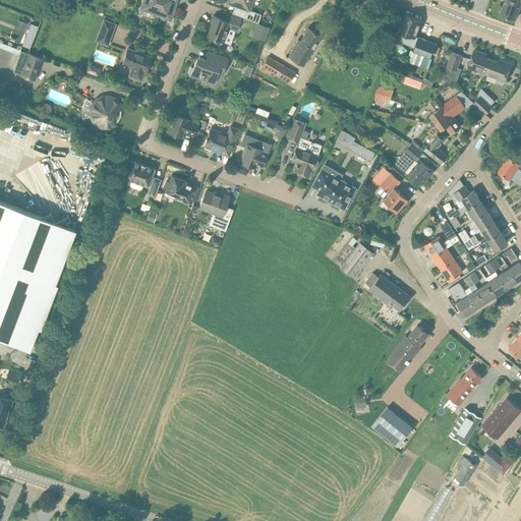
[(143,0),(143,2),(153,5),(156,10),(155,12),(163,15),(163,17),(171,20),(173,12),(171,12),(175,3),(166,0),(143,0)]
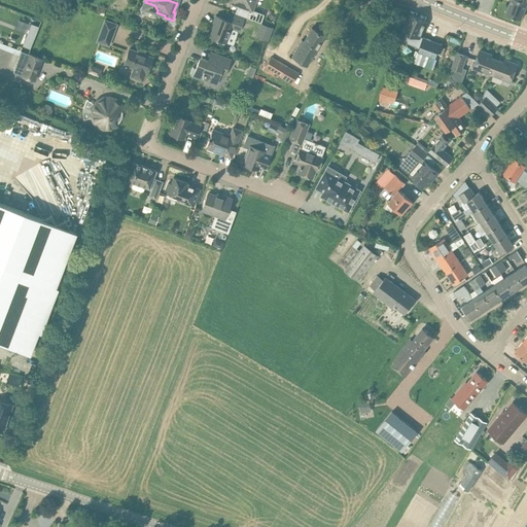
[(235,12),(259,22),(260,23),(264,14),(252,9),(255,0),(226,0),(227,1),(238,5),(235,12)]
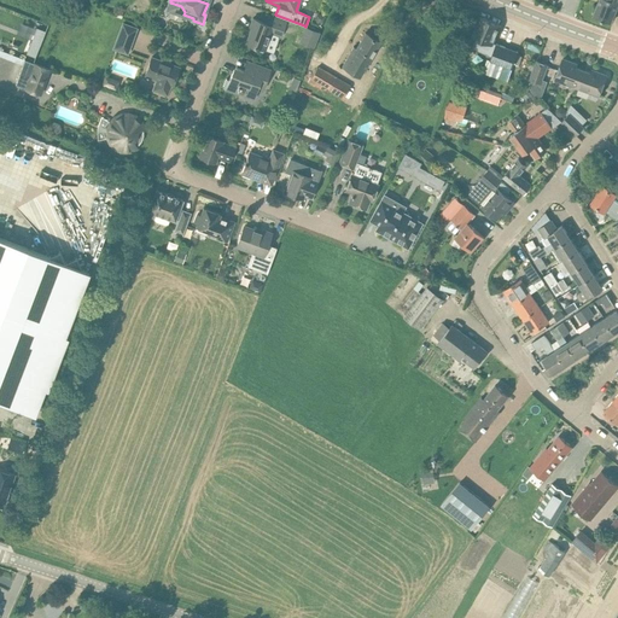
[(617,0),(599,0),(594,16),(611,22),(617,3),(617,0)]
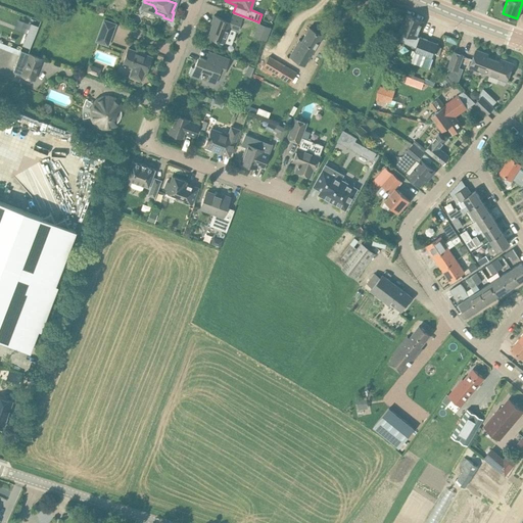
[(225,10),(222,18),(214,15),(210,22),(212,24),(208,36),(225,42),(229,30),(237,32),(242,17),(225,10)]
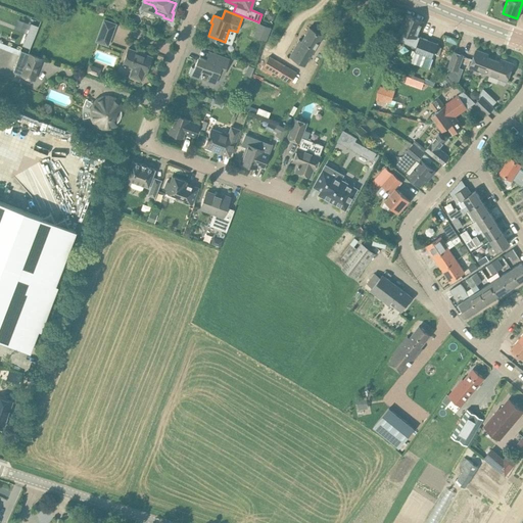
[(416,46),(420,37),(417,36),(423,20),(407,13),(399,30),(403,32),(400,39),(401,39),(400,41),(403,42),(405,41),(413,44),(416,46)]
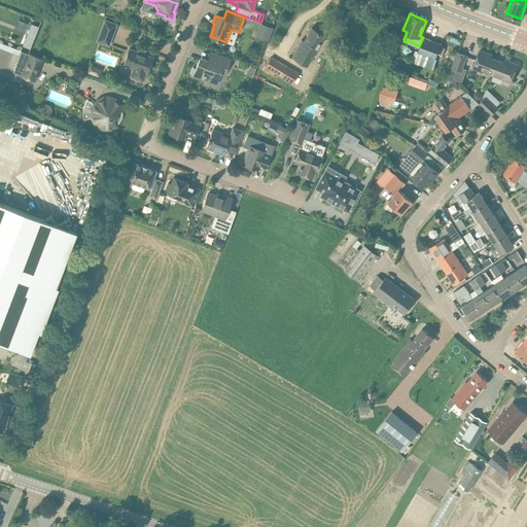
[(104,19),(96,41),(109,46),(117,24),(104,19)]
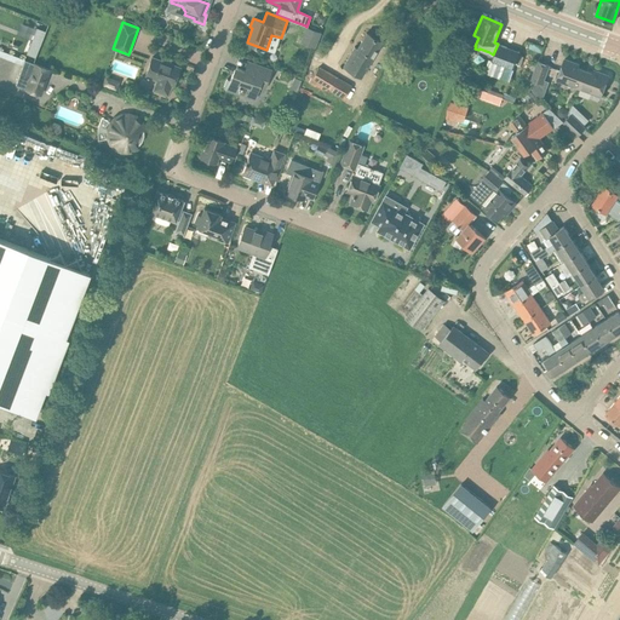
[(306,27),(305,26),(299,41),(315,47),(321,32),(306,27)]
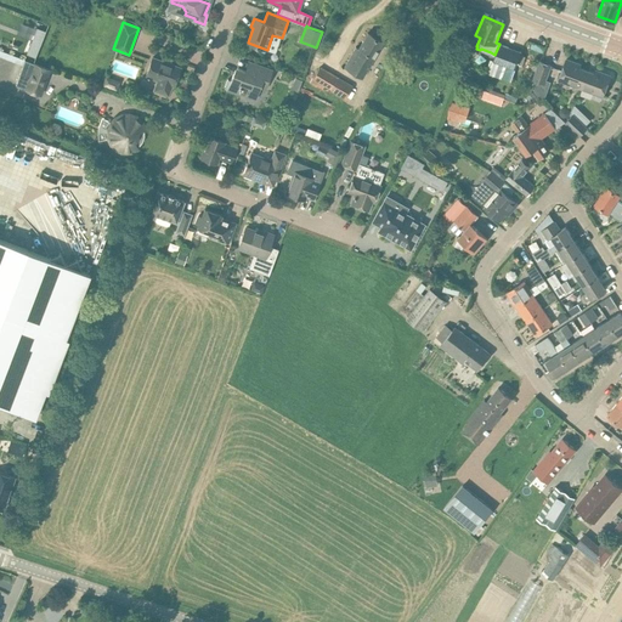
[(356,46),(345,66),(362,75),(383,41),(368,32),(358,47),(356,46)]
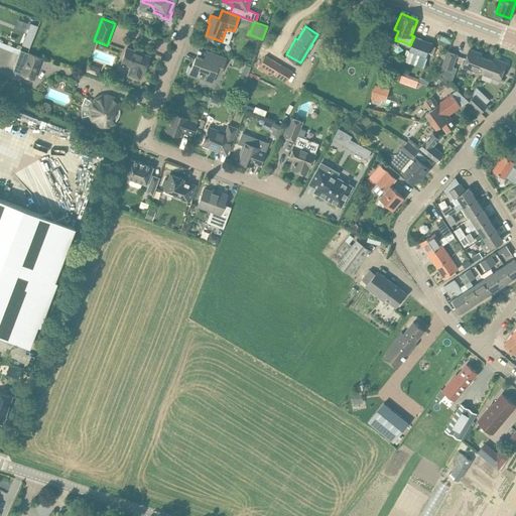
[(432,54),(435,47),(431,45),(432,42),(414,35),(414,36),(410,45),(409,49),(407,48),(403,59),(423,67),(428,53),(432,54)]
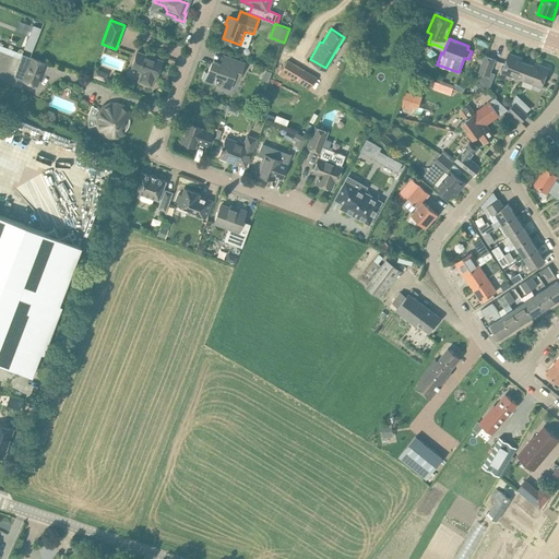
[(138,51),(131,68),(142,72),(139,80),(151,85),(154,76),(156,76),(162,60),(138,51)]
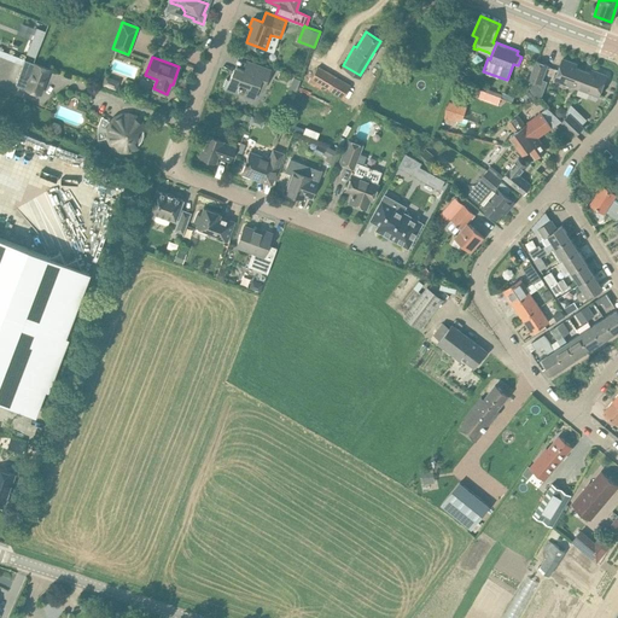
[(577,87),(583,70),(575,66),(576,64),(561,58),(554,79),(577,87)]
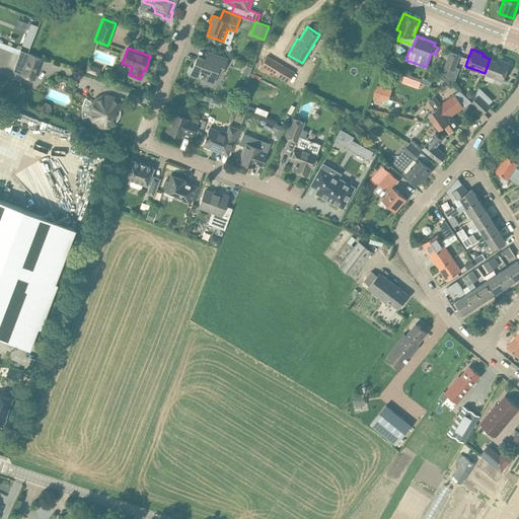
[(28,53),(20,50),(12,71),(20,73),(19,74),(34,80),(43,58),(28,52),(28,53)]
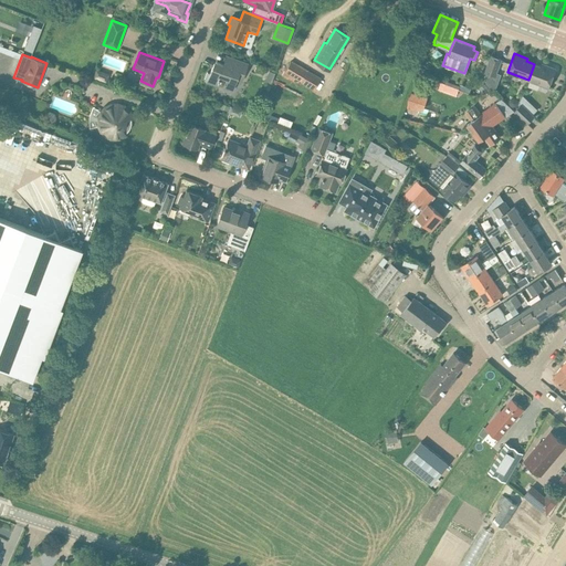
[(241,82),(249,63),(226,54),(226,55),(230,58),(227,65),(217,62),(215,67),(212,67),(210,73),(207,72),(203,80),(207,81),(231,90),(234,80),(241,82)]
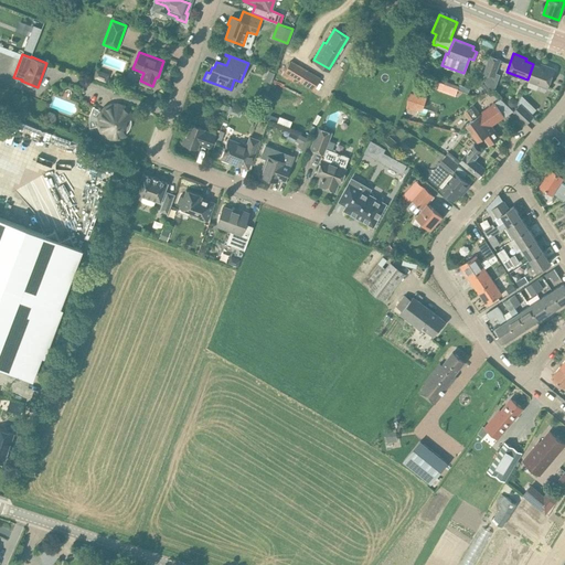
[(501,59),(490,54),(483,72),(484,73),(483,74),(483,76),(484,82),(487,85),(490,89),(493,92),(500,74),(497,72),(501,59)]
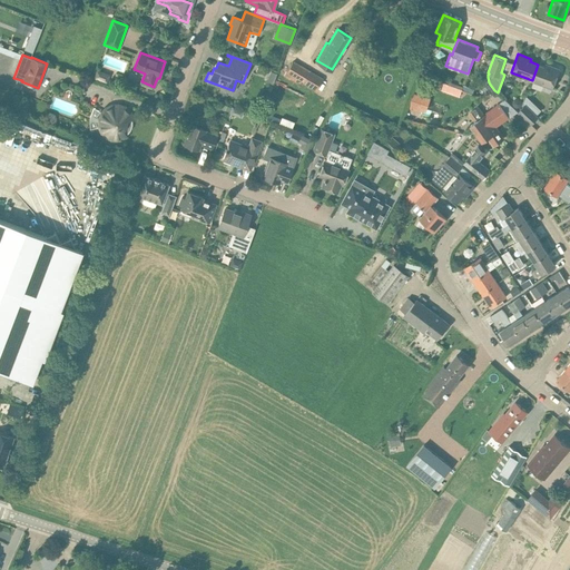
[(293,60),(284,76),(290,79),(290,78),(295,81),(294,82),(300,86),(302,82),(315,90),(323,78),(293,60)]
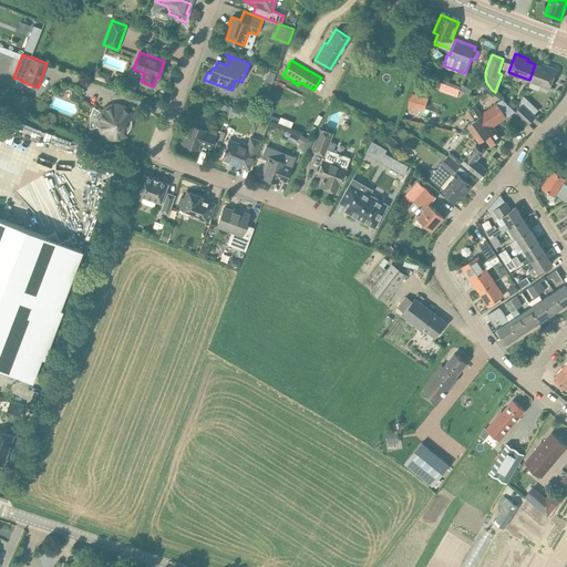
[(535,64),(529,80),(549,88),(556,69),(543,63),(542,66),(535,64)]
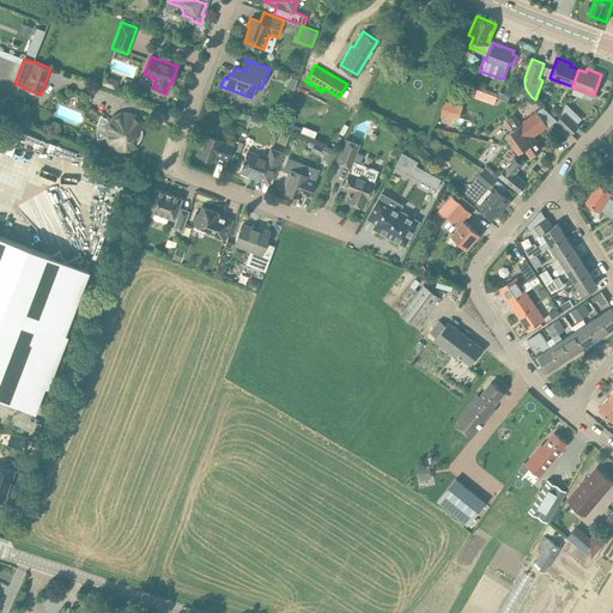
[(484,91),(478,89),(474,97),(481,99),(484,91)]
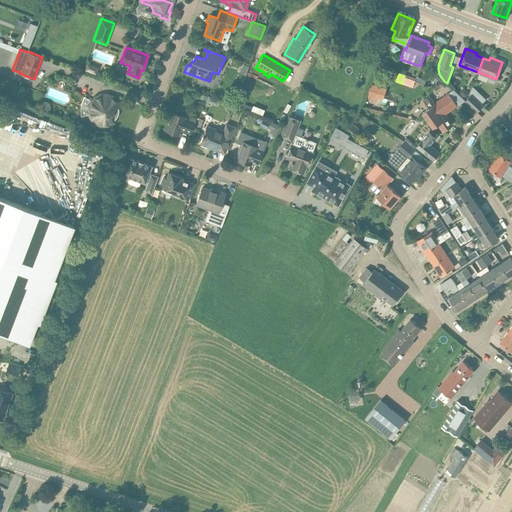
[(371,83),(366,97),(375,100),(376,98),(383,100),(387,88),(379,85),(379,84),(376,83),(375,84),(371,83)]
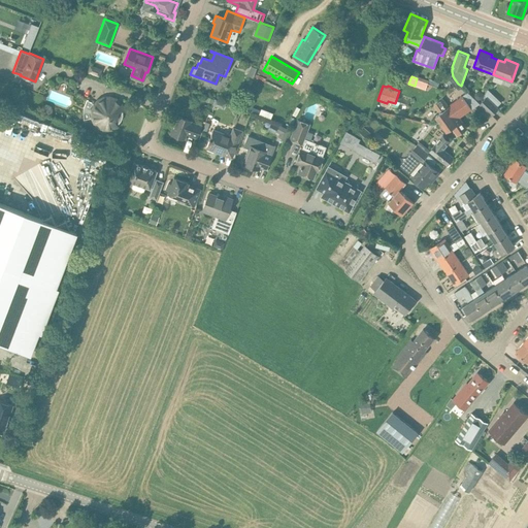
[(467,128),(458,116),(463,112),(464,113),(471,108),(463,96),(449,106),(443,98),(434,104),(440,112),(436,116),(447,130),(452,127),(458,135),(467,128)]
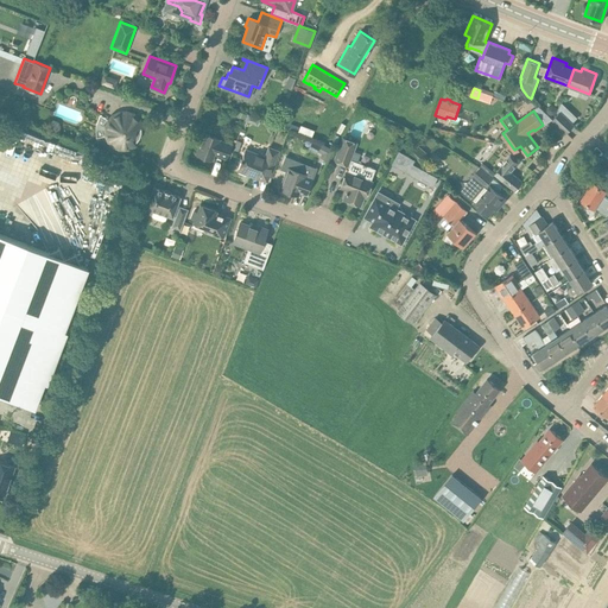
[(565,133),(575,124),(561,111),(552,119),(565,133)]
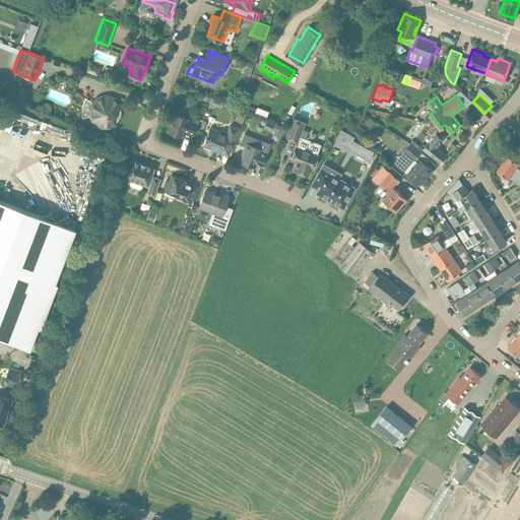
[(115,123),(112,119),(114,116),(116,113),(115,109),(121,108),(119,102),(114,98),(109,95),(103,95),(96,99),(92,103),(90,109),(90,115),(93,120),(98,124),(103,127),(110,126),(115,124),(115,123)]
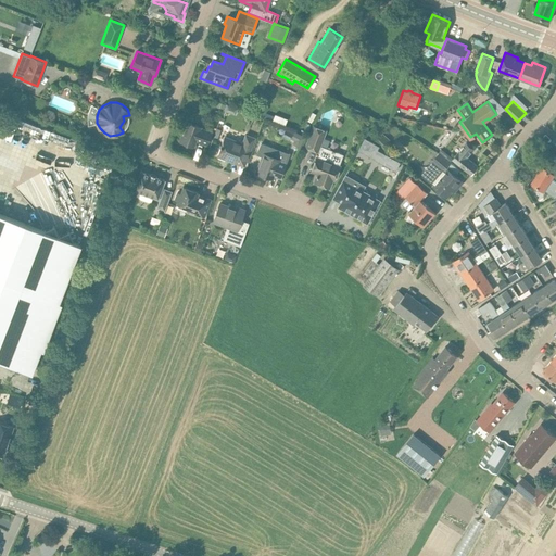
[(212,131),(201,127),(201,126),(187,121),(179,140),(193,146),(196,141),(207,146),(212,131)]
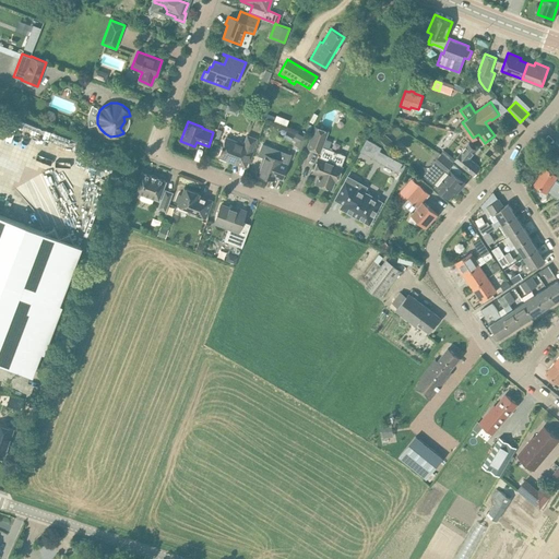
[(322,152),(320,158),(318,157),(312,173),(319,175),(316,182),(331,188),(334,180),(335,181),(341,166),(344,155),(336,152),(336,151),(333,150),(333,151),(321,146),(326,131),(314,126),(307,147),(320,152),(320,151),(322,152)]
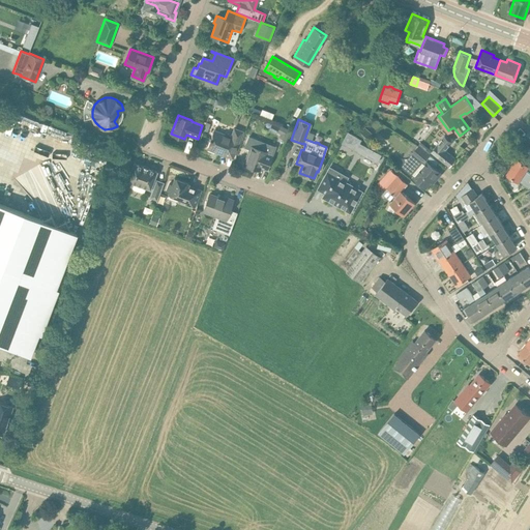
[(281,124),(276,131),(280,134),(278,137),(286,140),(291,129),(281,124)]
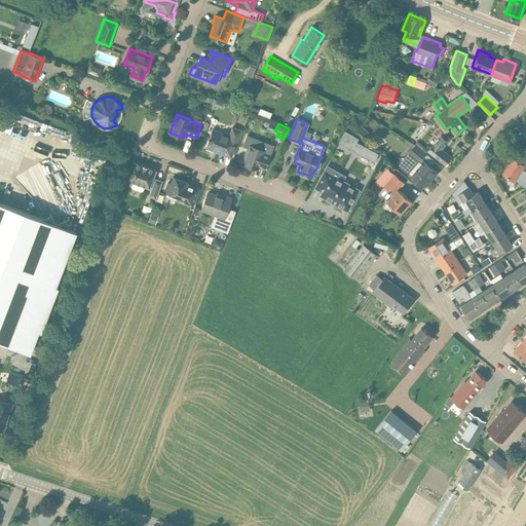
[(364,138),(369,132),(363,125),(358,132),(364,138)]
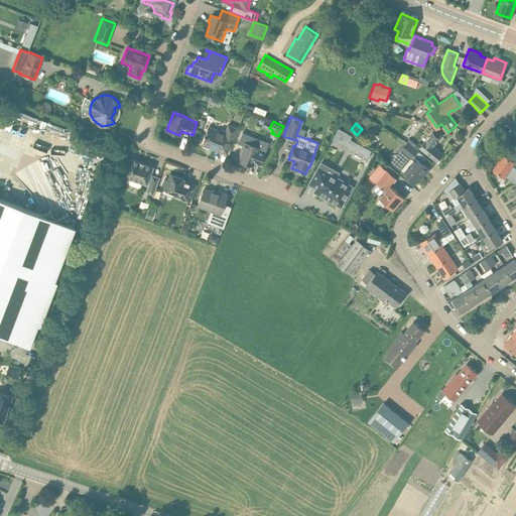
[(209,126),(202,144),(227,154),(237,128),(228,124),(225,132),(209,126)]
